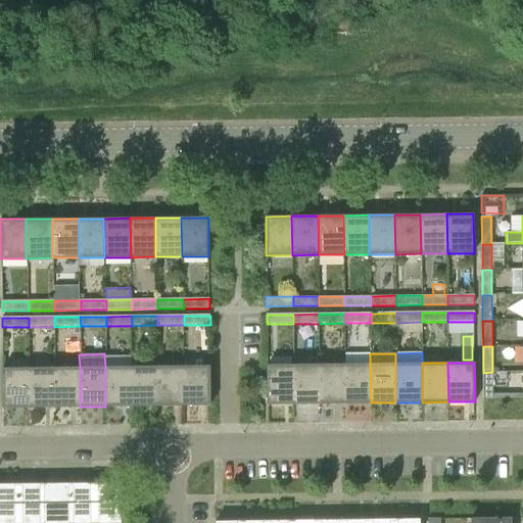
[(319,365),(319,403),(345,403),(344,364),(319,365)]
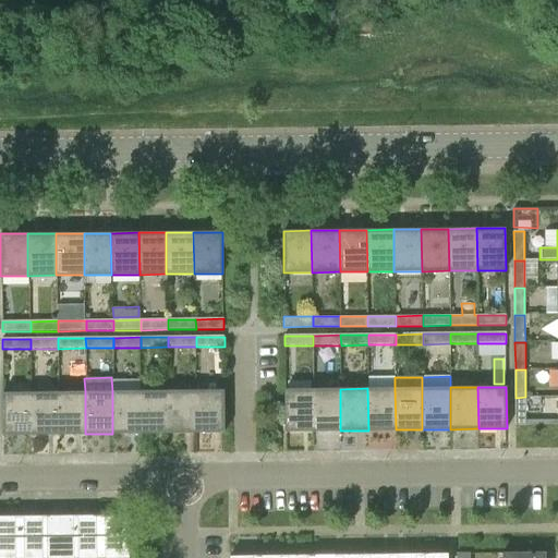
[(396,429),(395,388),(367,388),(368,431),(396,429)]
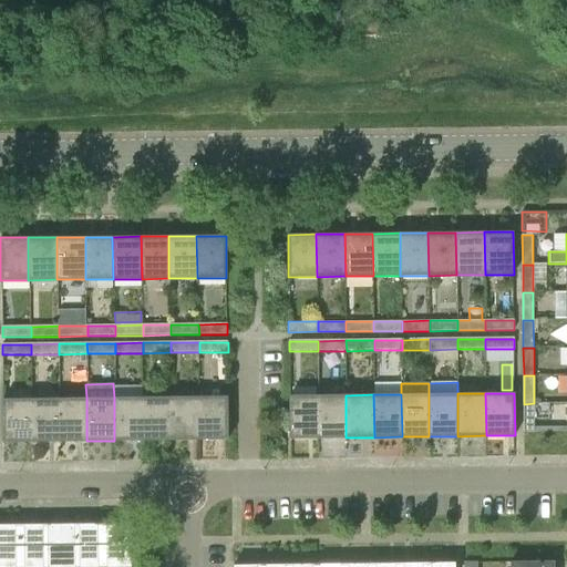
[(289,439),(318,437),(318,395),(289,395),(289,439)]
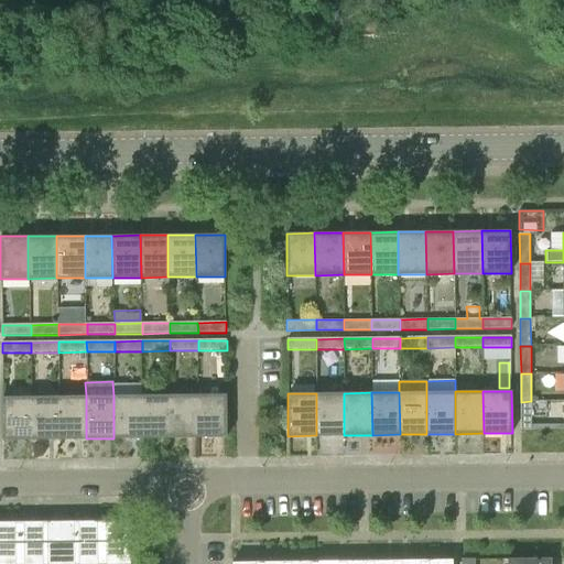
[(316,393),(316,435),(344,435),(344,393),(316,393)]
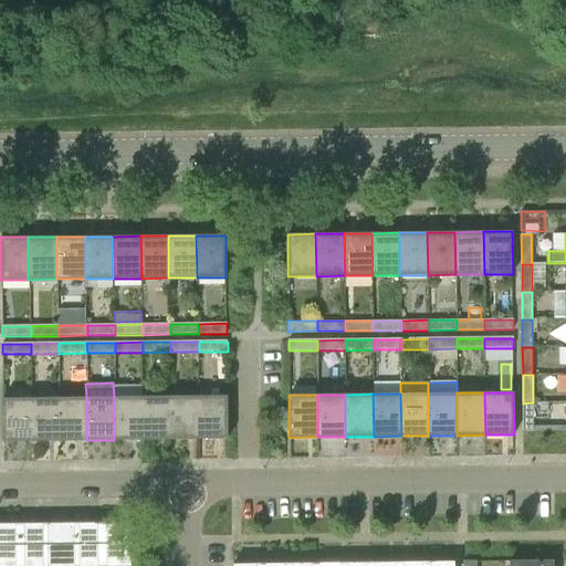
[(142,397),(142,439),(170,439),(170,396),(142,397)]
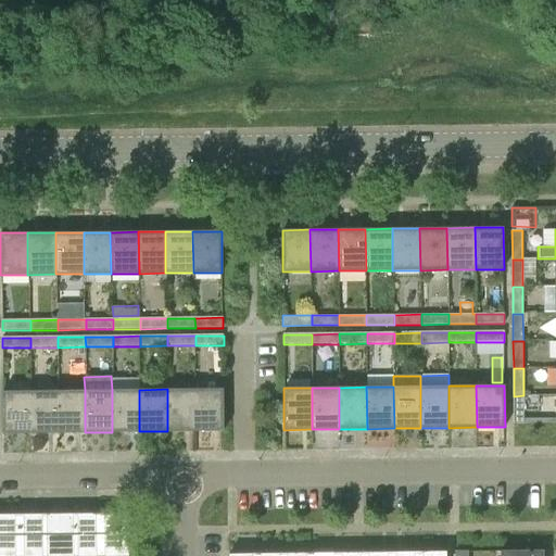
[(167,389),(167,431),(194,431),(193,389),(167,389)]
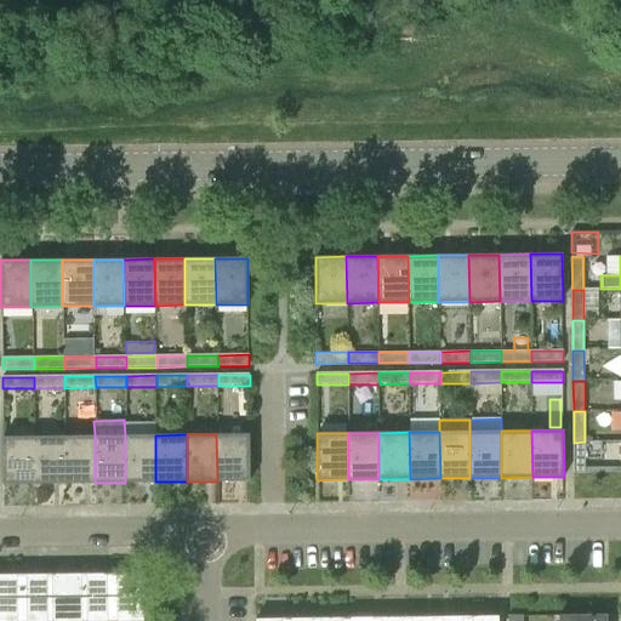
[(249,434),(216,434),(217,482),(250,480),(249,434)]
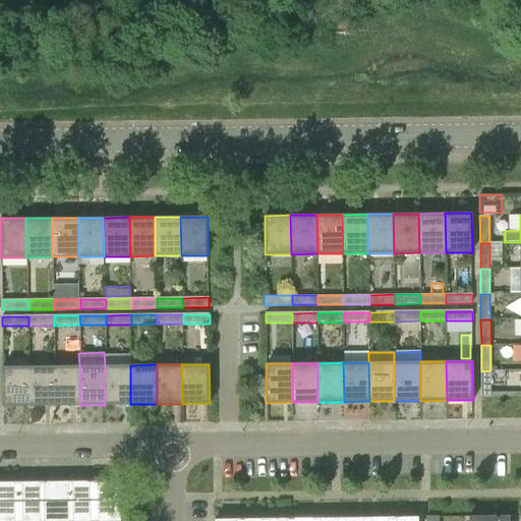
[(54,405),(53,365),(26,366),(27,405),(54,405)]
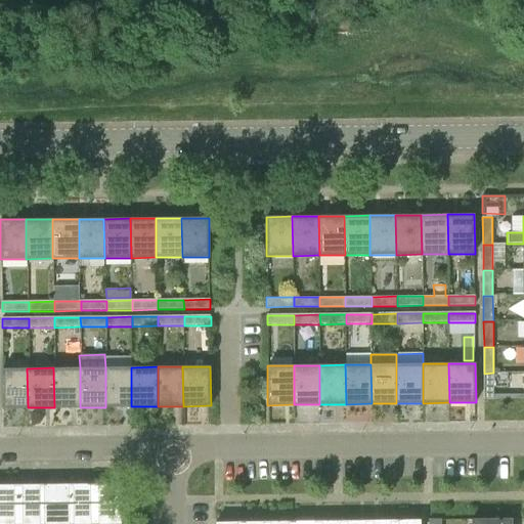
[(53,367),(54,407),(80,407),(80,367),(53,367)]
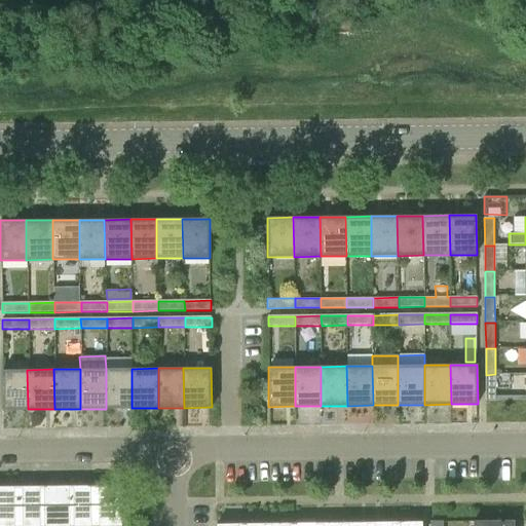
[(106,369),(106,409),(132,408),(132,369),(106,369)]
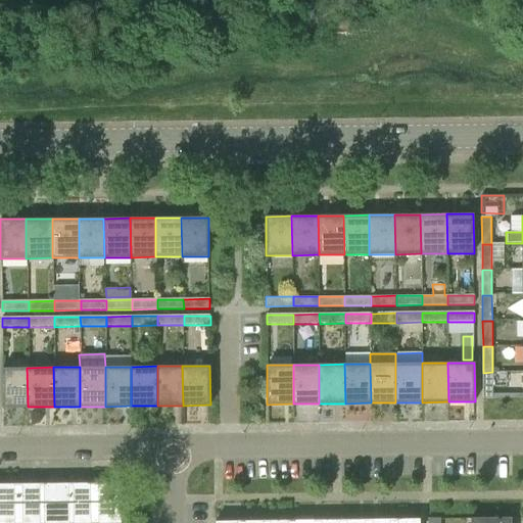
[(2,407),(28,407),(27,368),(1,368),(2,407)]
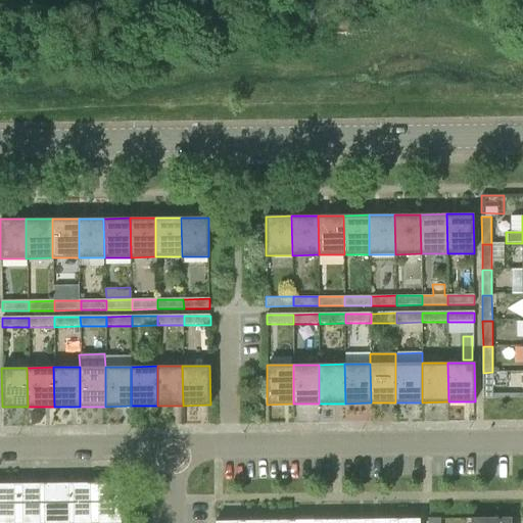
[(493,398),(492,372),(483,373),(483,398),(493,398)]
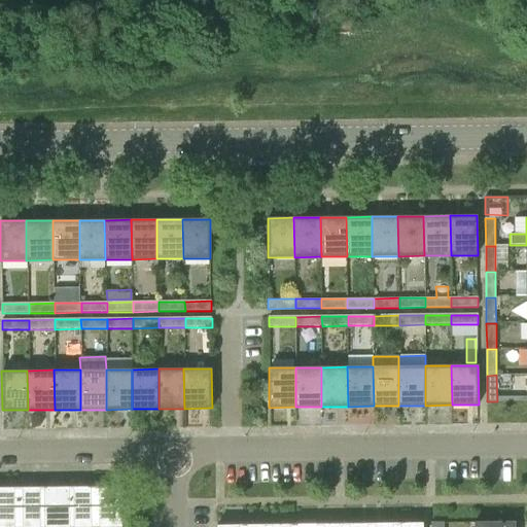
[(0,526),(16,526),(16,488),(0,487),(0,526)]
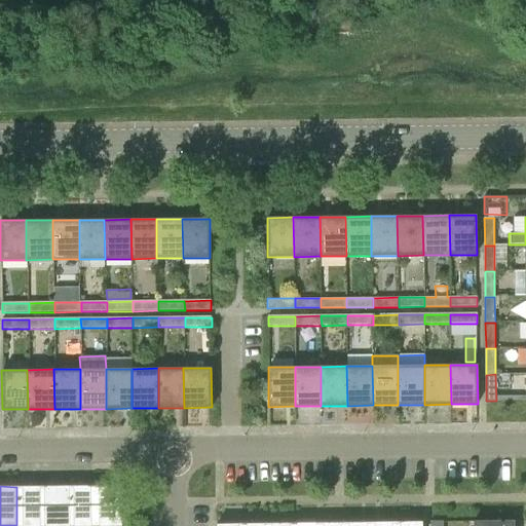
[(42,525),(43,486),(16,487),(16,525),(42,525)]
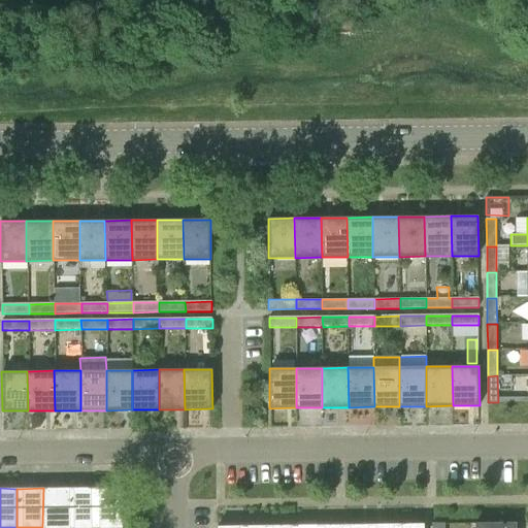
[(43,488),(42,527),(68,527),(68,488),(43,488)]
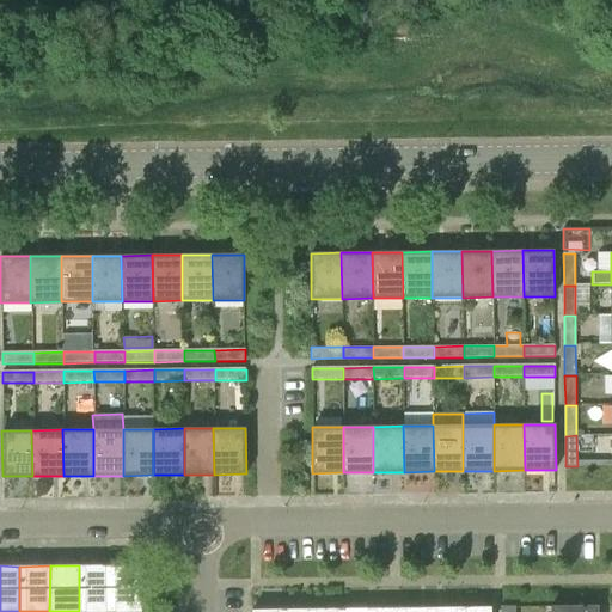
[(79,565),(79,611),(110,611),(110,565),(79,565)]
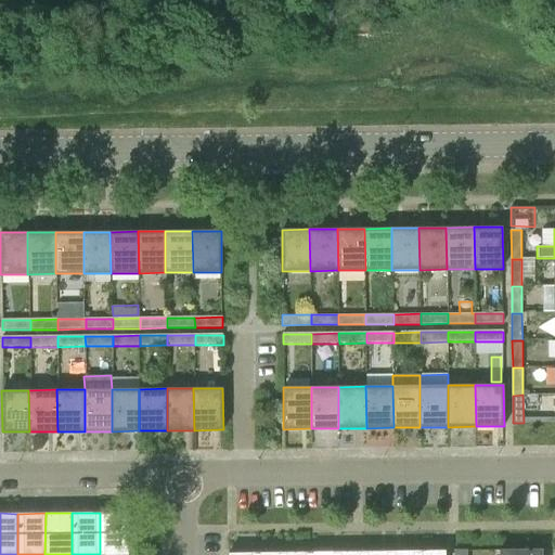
[(127,554),(127,513),(100,513),(100,554),(127,554)]
